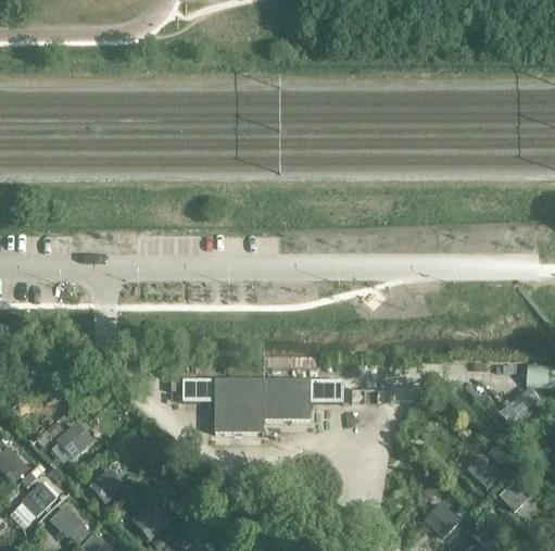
[(554,365),(530,365),(530,380),(554,380),(554,365)]
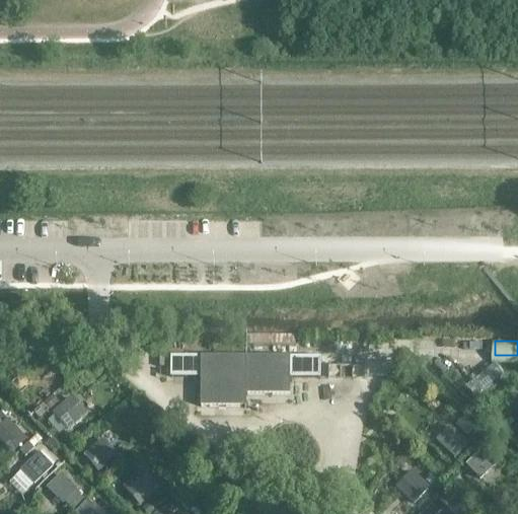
[(290,390),(289,373),(319,373),(319,353),(170,352),(170,372),(200,372),(201,402),(245,402),(245,390),(290,390)]
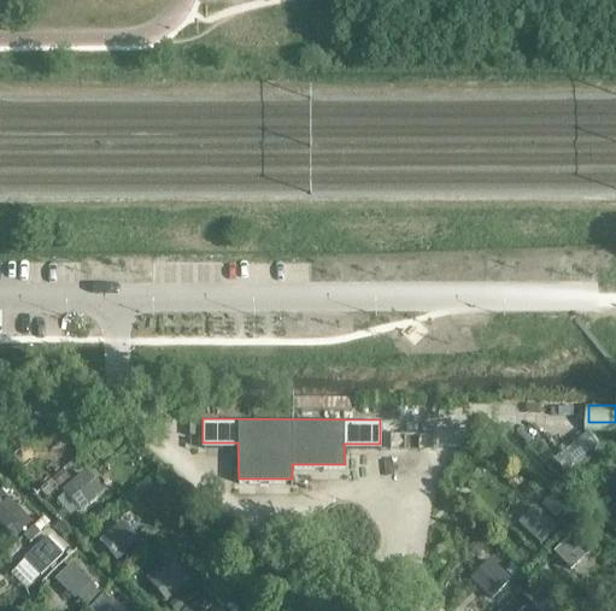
[(60,486),(80,509),(104,488),(86,466),(60,486)]
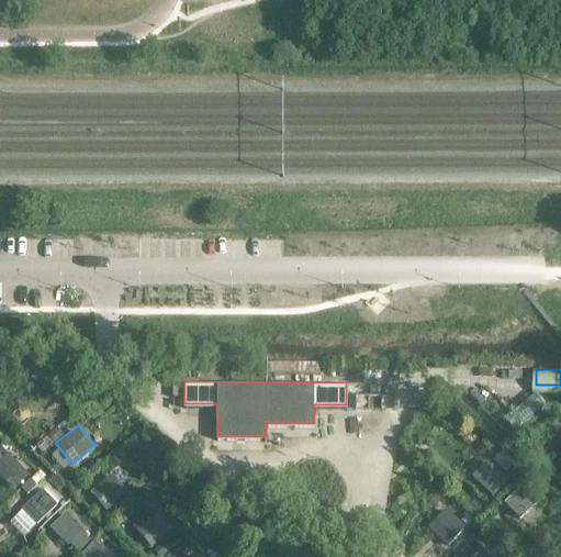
[(506,478),(485,458),(468,475),(489,494),(506,478)]
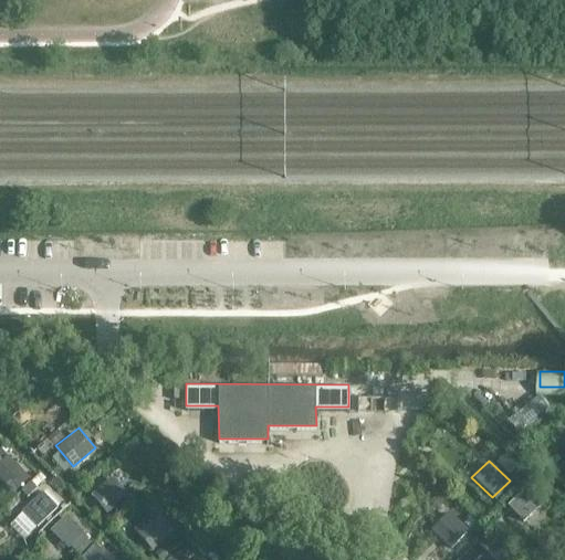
[(128,494),(112,475),(91,494),(107,513),(128,494)]
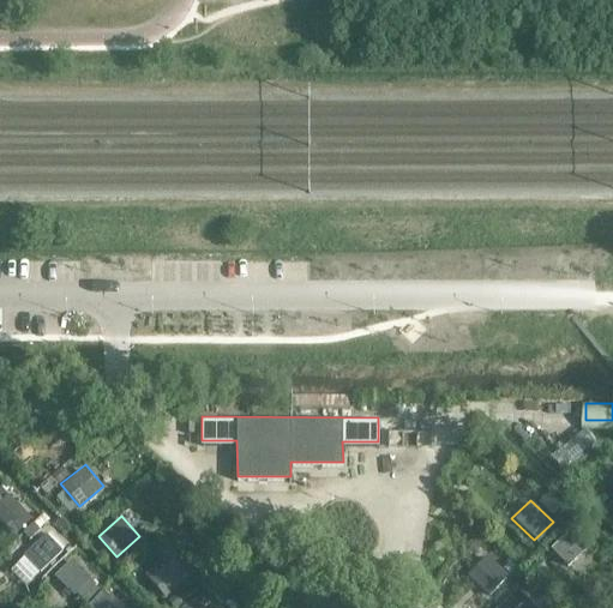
[(16,545),(38,567),(61,543),(38,521),(16,545)]
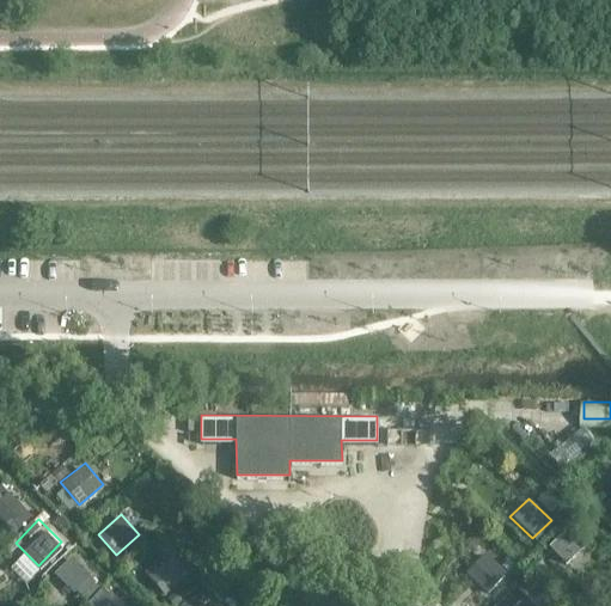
[(536,562),(560,585),(582,561),(558,539),(536,562)]
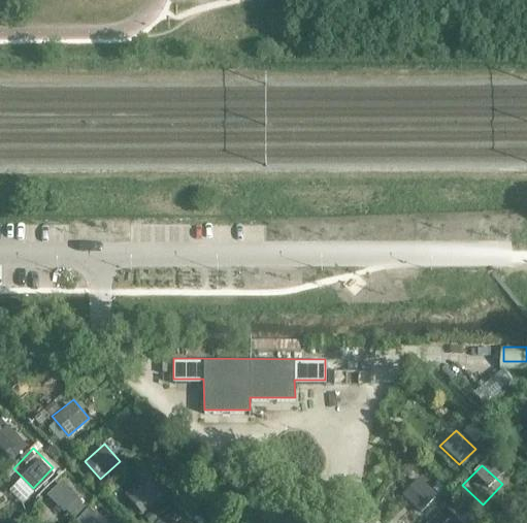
[(400,493),(419,511),(436,492),(418,475),(400,493)]
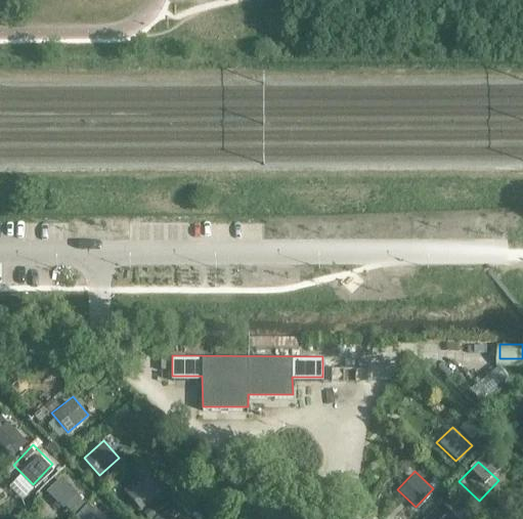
[(50,485),(71,507),(85,493),(64,472),(50,485)]
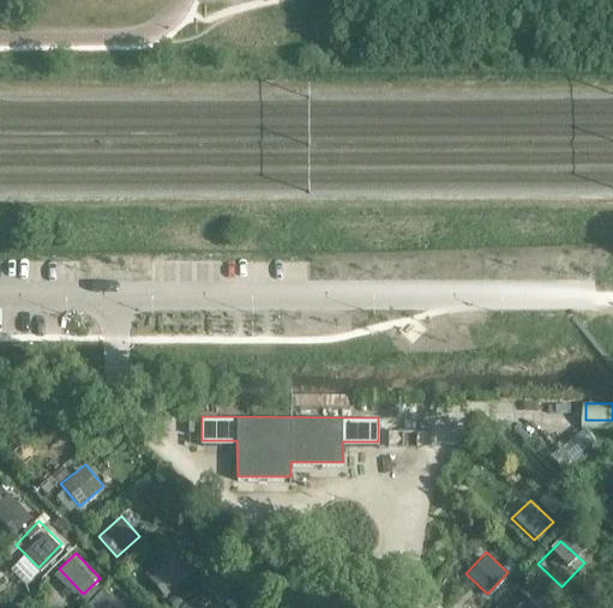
[(145,573),(164,596),(187,577),(172,558),(158,570),(154,565),(145,573)]
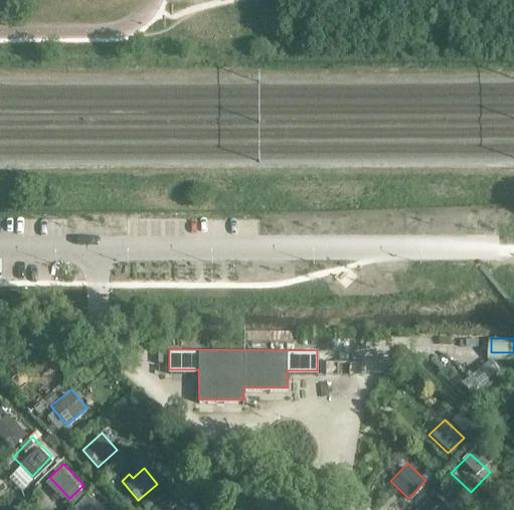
[(68,509),(104,509),(107,508),(88,489),(68,509)]
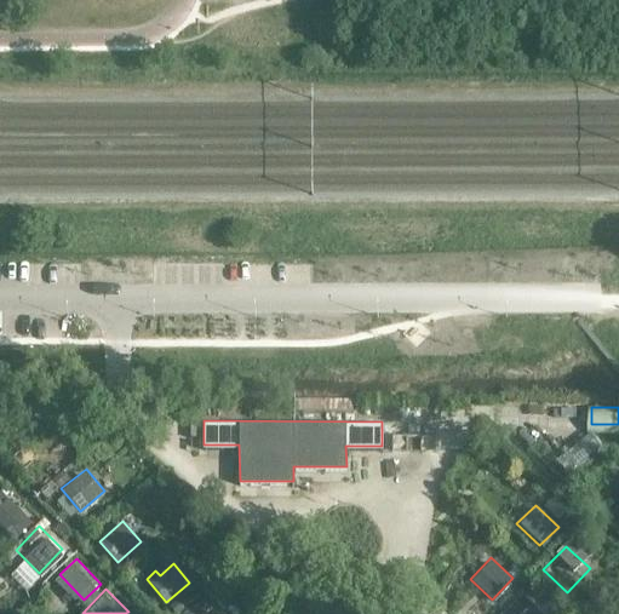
[(537,613),(519,595),(498,613),(537,613)]
